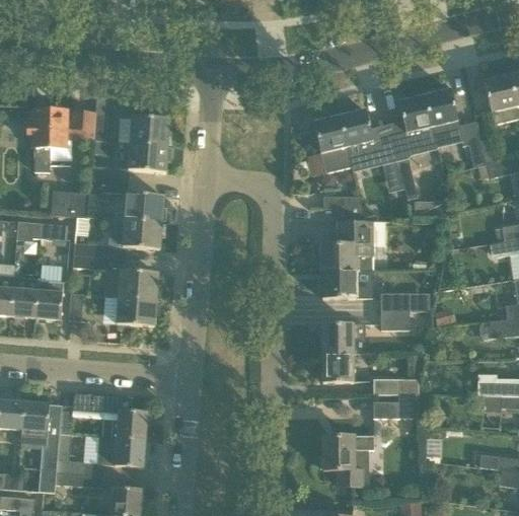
[(518,73),(510,75),(517,106),(518,105),(518,73)]
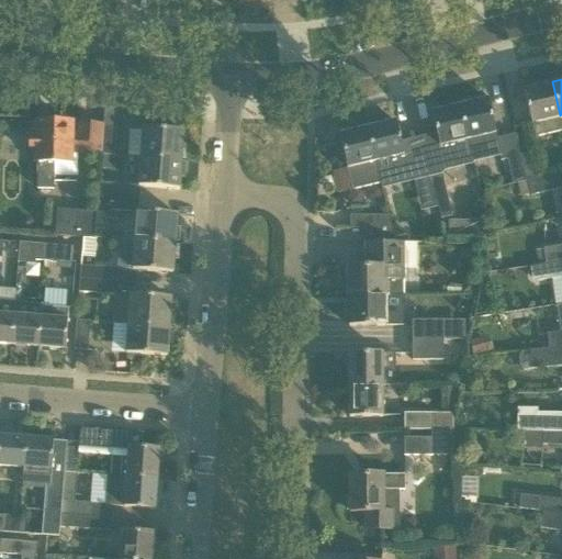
[(560,115),(552,81),(524,89),(532,122),(535,134),(561,127),(561,126),(559,115),(560,115)]
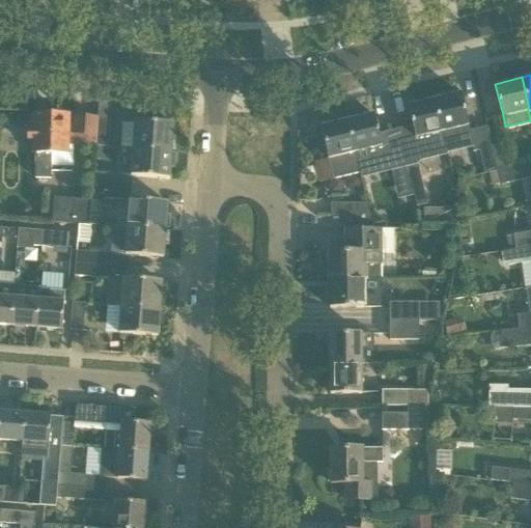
[(435,98),(446,145),(471,139),(473,149),(479,147),(484,171),(488,170),(497,168),(492,143),(487,129),(470,132),(468,123),(469,123),(460,91),(435,98)]
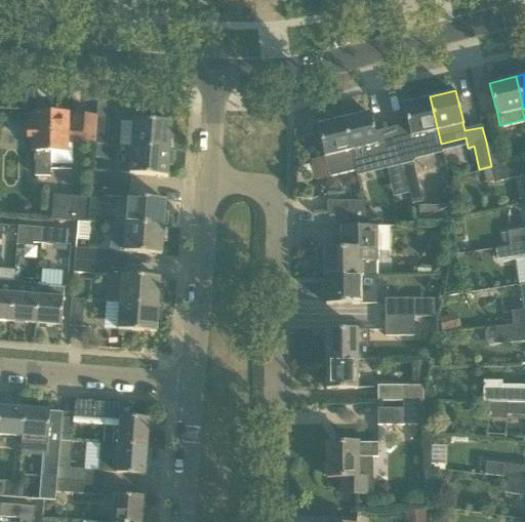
[(425,155),(422,148),(441,144),(430,96),(403,104),(411,134),(394,138),(400,163),(411,160),(415,157),(425,155)]
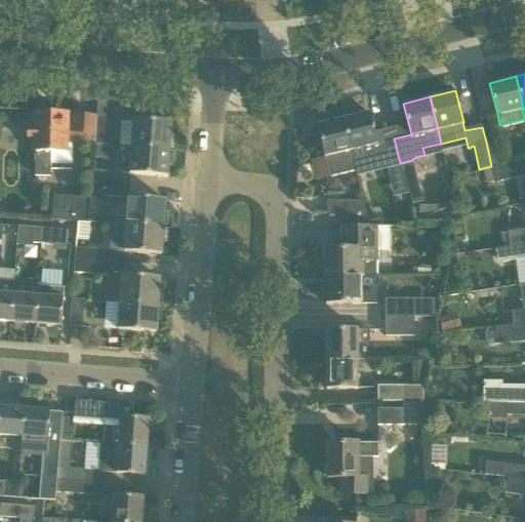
[(370,111),(344,117),(351,149),(355,168),(357,173),(400,163),(394,138),(377,143),(370,111)]
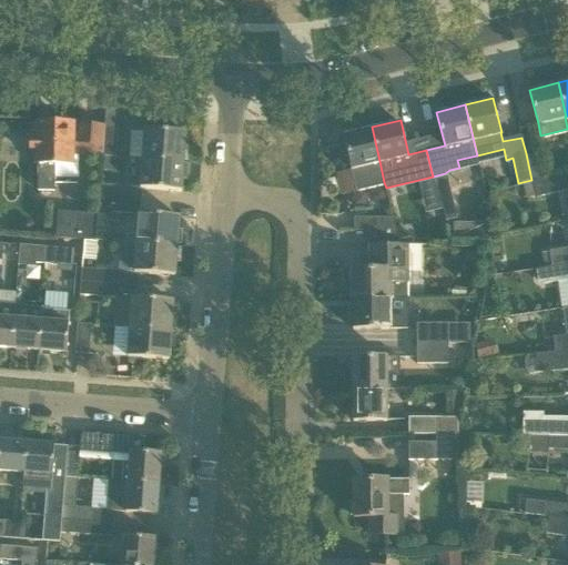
[(102,154),(102,153),(101,153),(103,123),(79,122),(78,133),(70,133),(70,122),(39,121),(30,121),(29,143),(38,143),(37,188),(53,189),(53,173),(78,174),(79,153),(102,154)]
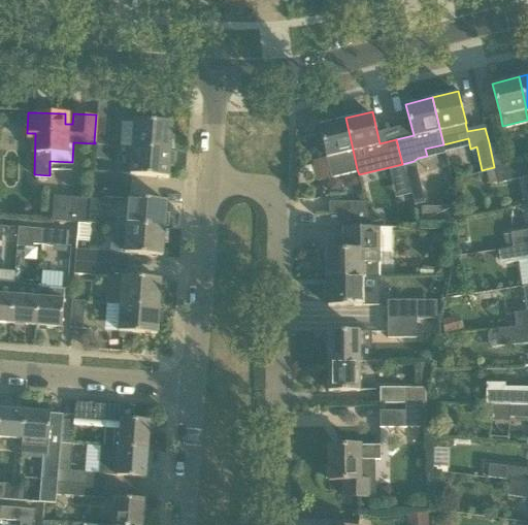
[(109,116),(96,115),(94,142),(95,142),(107,143),(109,116)]
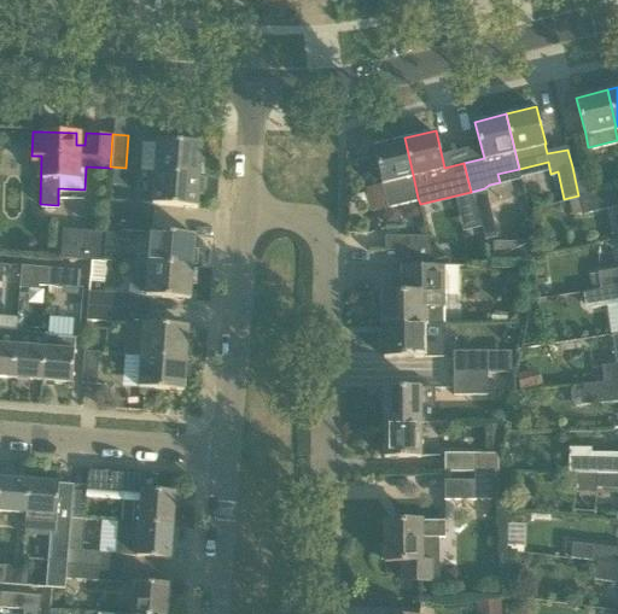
[(157,138),(155,170),(199,174),(202,145),(202,141),(157,138)]
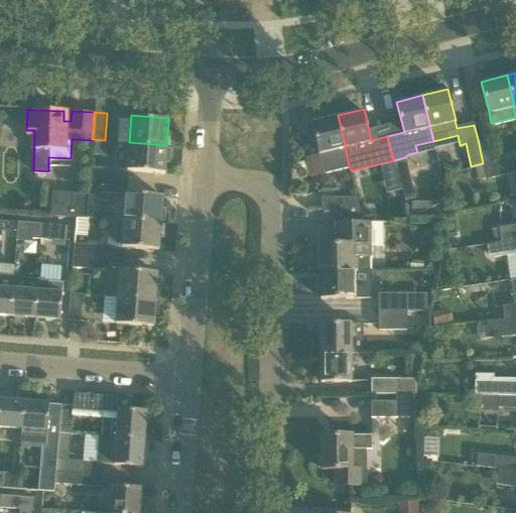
[(345,146),(338,115),(311,121),(324,171),(349,165),(345,146)]
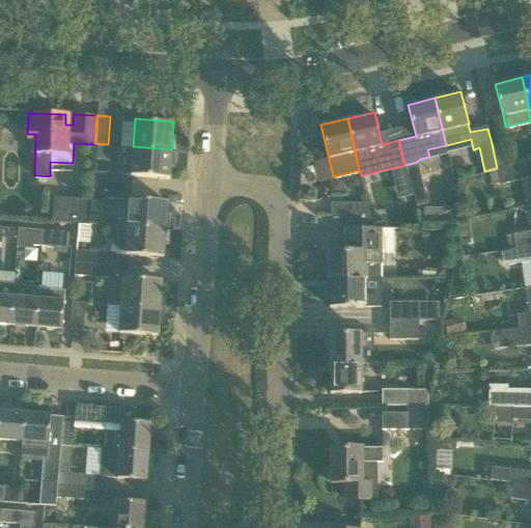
[(499,168),(508,166),(502,141),(492,143),(497,168),(499,168)]
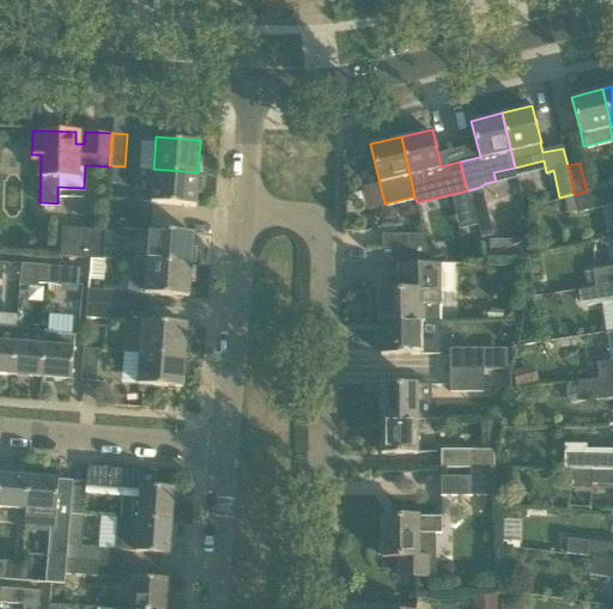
[(151,200),(153,200),(195,203),(195,201),(196,189),(201,190),(202,174),(198,174),(198,172),(153,169),(151,200)]
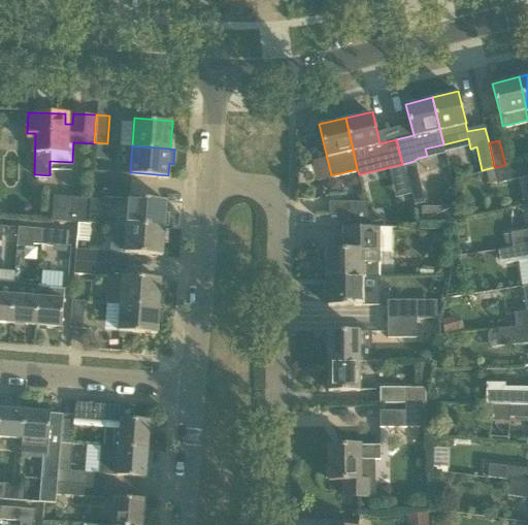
[(505,165),(496,167),(498,179),(499,181),(527,173),(527,162),(527,160),(505,165)]
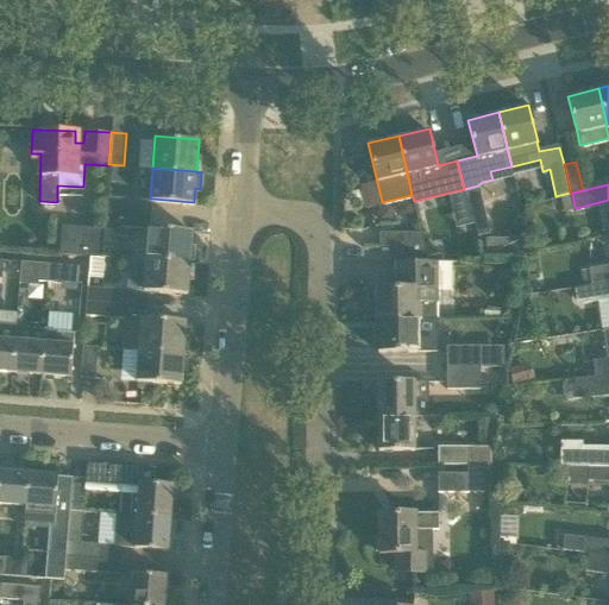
[(478,234),(488,232),(477,186),(464,189),(471,216),(475,215),(478,234)]
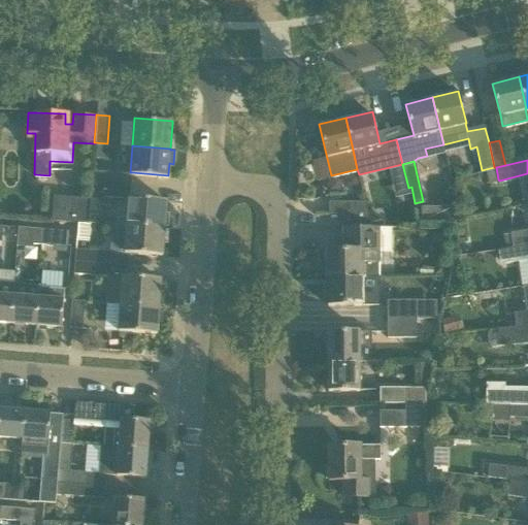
[(486,169),(488,182),(498,179),(496,167),(494,167),(486,169)]
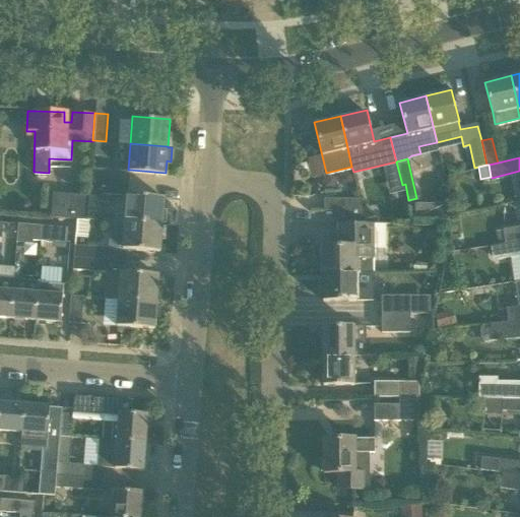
[(130,170),(128,170),(91,167),(90,179),(129,182),(130,170)]
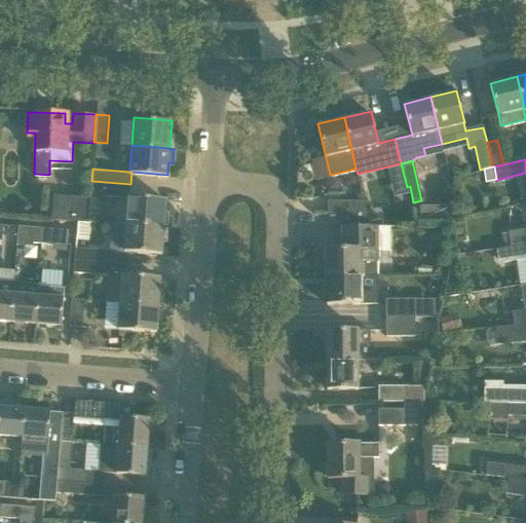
[(129,195),(130,184),(91,181),(90,194),(127,196),(127,195),(129,195)]
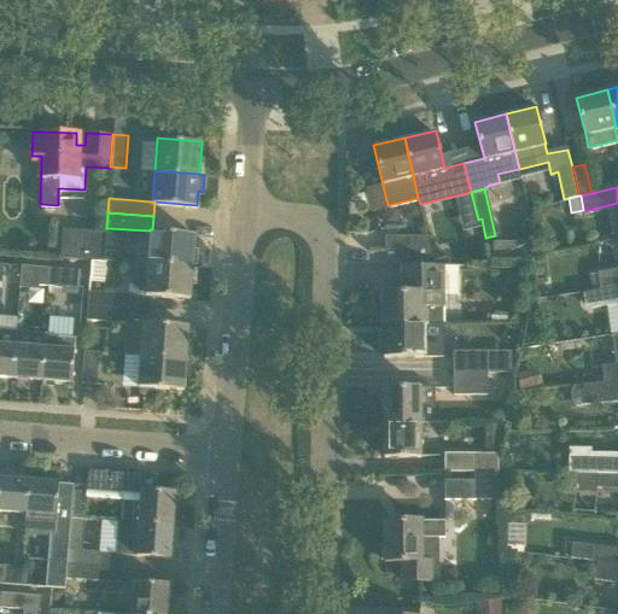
[(60,256),(101,259),(103,259),(106,231),(63,227),(60,256)]
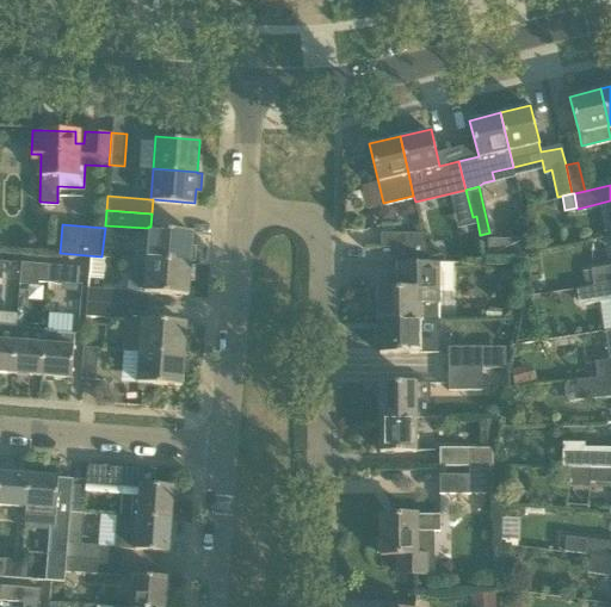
[(193,230),(150,227),(148,227),(148,228),(146,259),(146,260),(191,262),(193,230)]
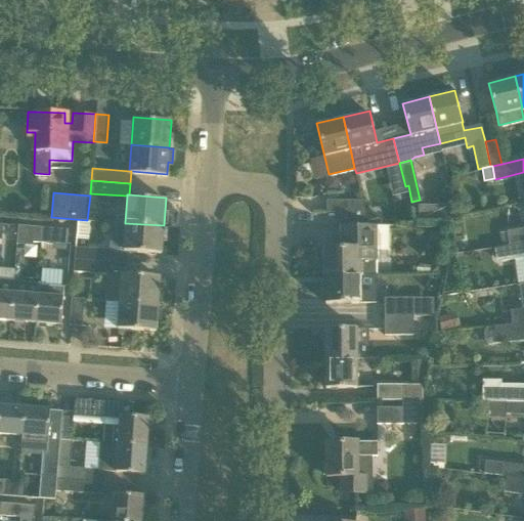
[(350,211),(350,222),(368,222),(362,199),(326,199),(326,211),(350,211)]
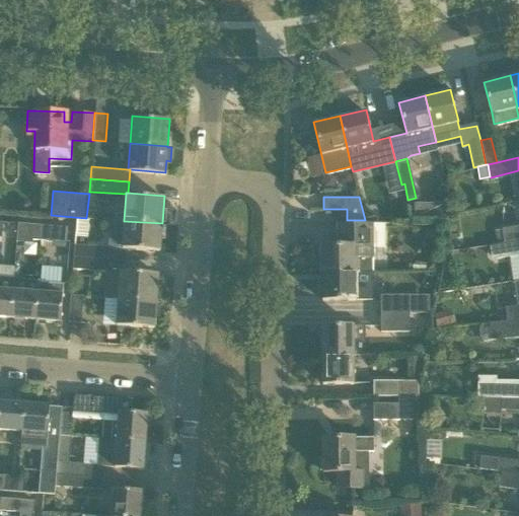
[(160,249),(162,223),(124,221),(124,220),(112,220),(110,245),(74,243),(73,254),(127,259),(128,247),(160,249)]
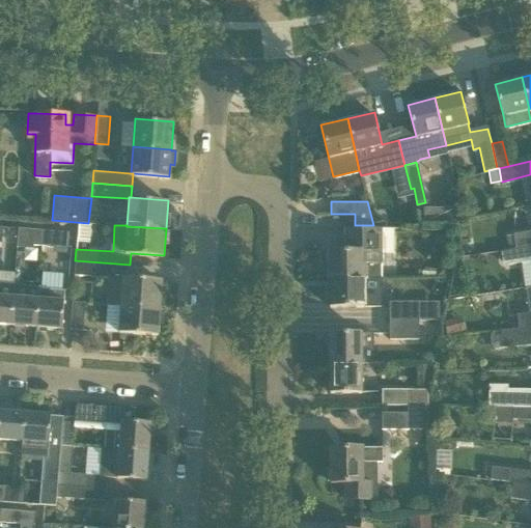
[(329,249),(329,277),(363,277),(381,277),(381,262),(381,225),(373,225),(355,225),(344,225),(344,249),(329,249)]
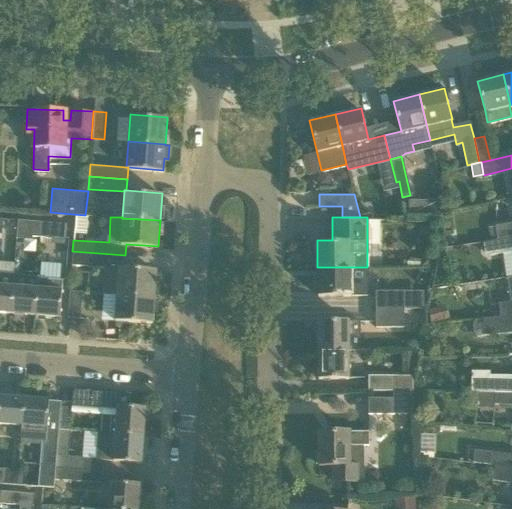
[(42,220),(17,218),(16,236),(32,237),(32,234),(40,235),(42,220)]
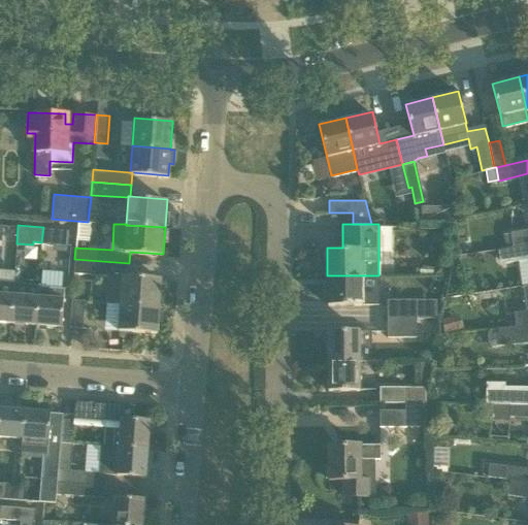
[(43,227),(41,242),(53,243),(53,249),(67,251),(69,229),(43,227)]
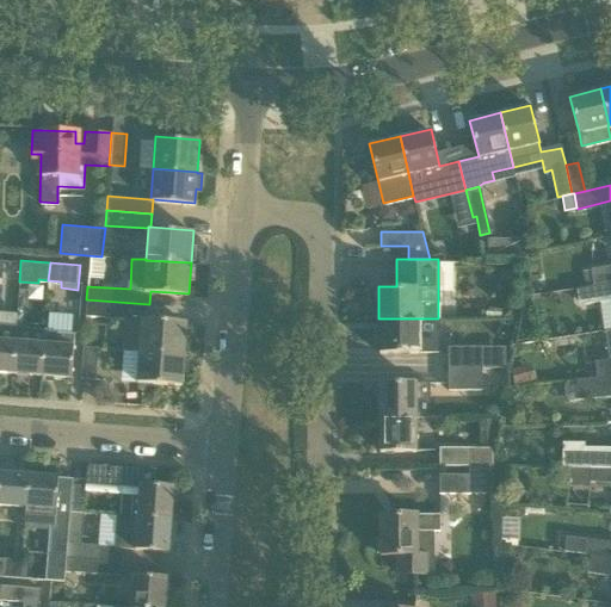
[(593,283),(593,284),(610,280),(610,264),(591,267),(593,283)]
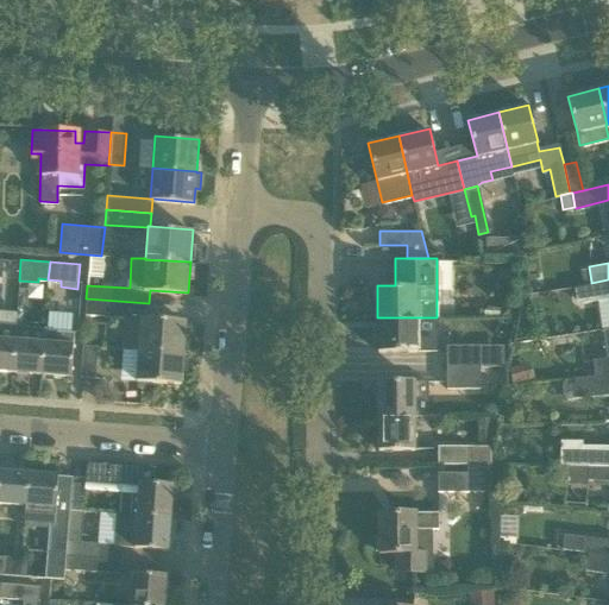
[(608,279),(591,283),(575,285),(576,294),(584,300),(595,297),(595,298),(608,296),(608,279)]
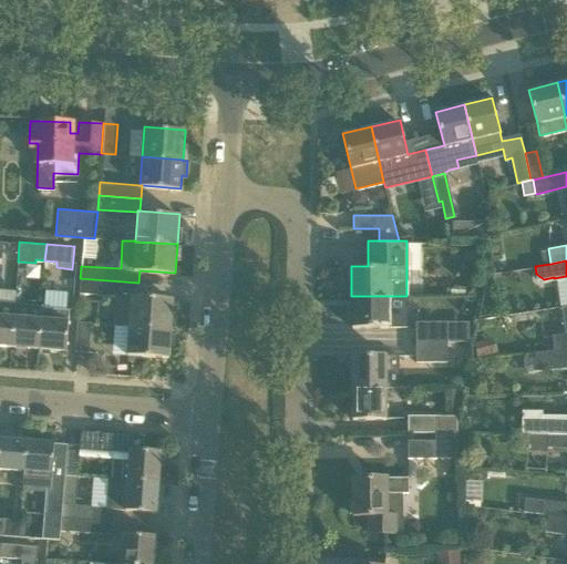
[(113,324),(129,325),(171,327),(173,298),(138,296),(138,283),(80,278),(79,293),(115,295),(113,324)]
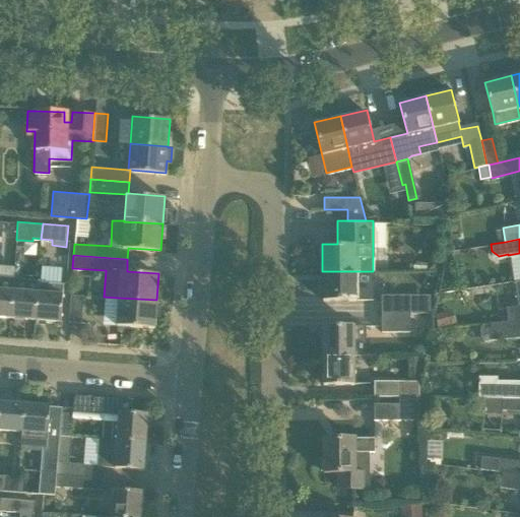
[(35,318),(60,320),(64,272),(40,270),(39,278),(38,278),(35,318)]
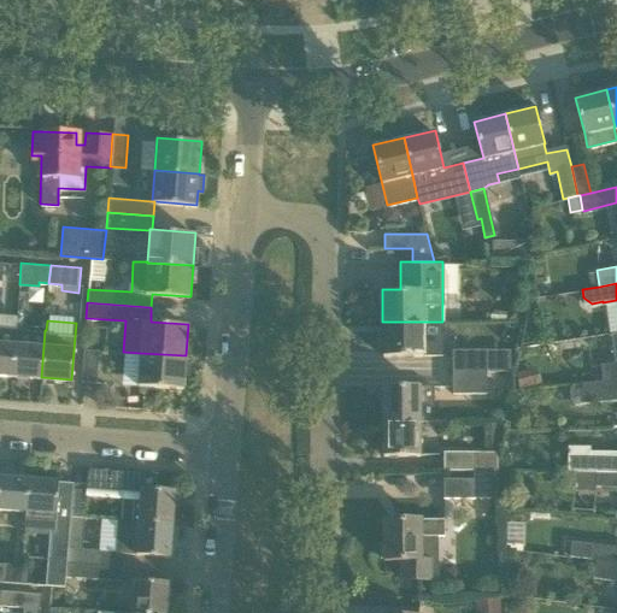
[(422,322),(382,322),(382,323),(381,323),(381,325),(382,325),(383,354),(422,354),(422,353),(442,353),(442,339),(422,340),(422,322)]
